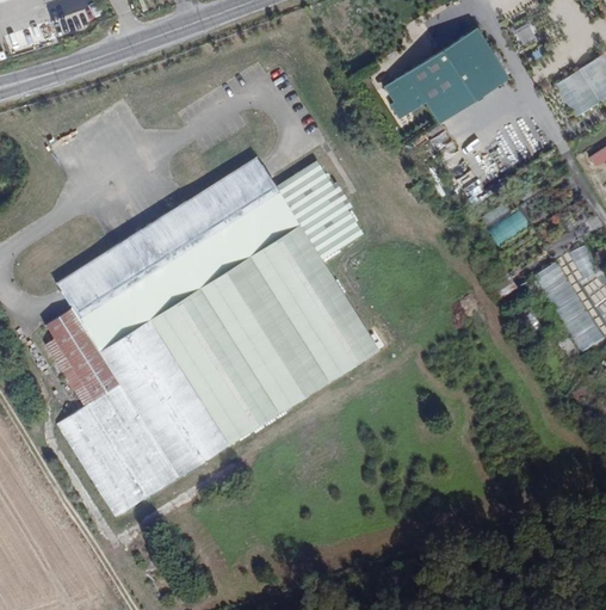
[(520,48),(535,41),(526,23),(512,30),(520,48)]
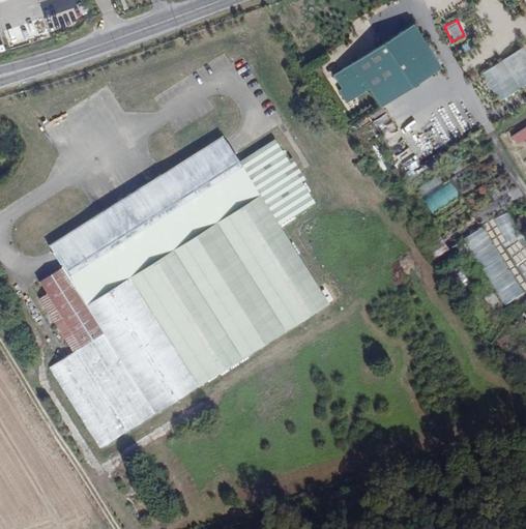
[(410,25),(331,74),(348,98),(367,87),(378,105),(436,68),(410,25)]
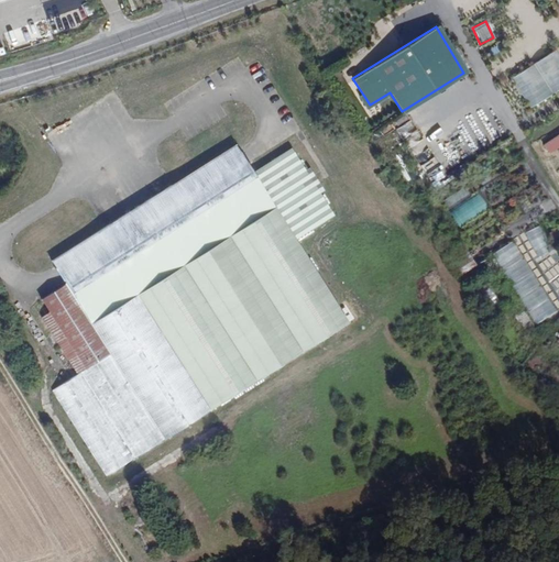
[(489,56),(502,47),(497,41),(483,50),(489,56)]
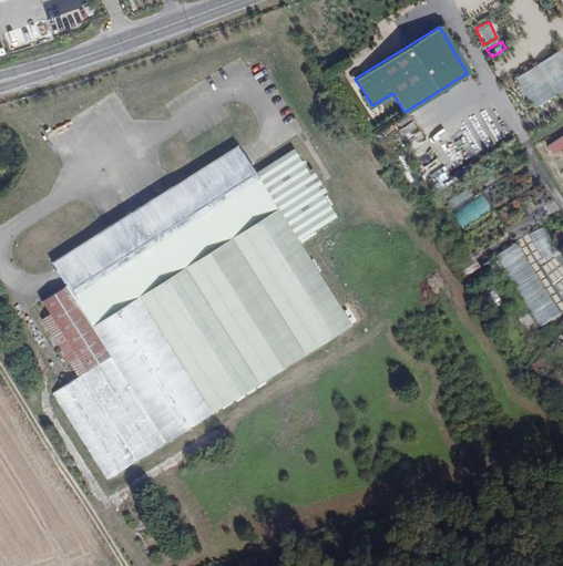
[(513,78),(532,105),(562,86),(562,62),(556,52),(513,78)]
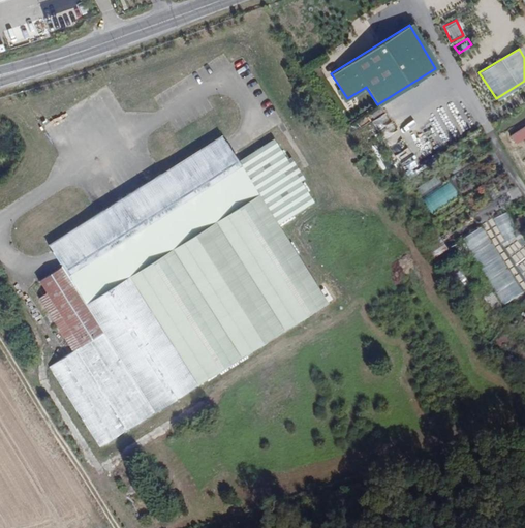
[(370,118),(373,125),(385,120),(382,113),(370,118)]
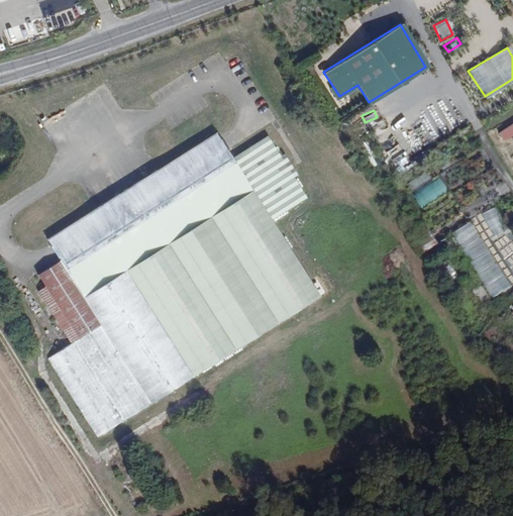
[(380,118),(367,126),(373,135),(385,127),(380,118)]
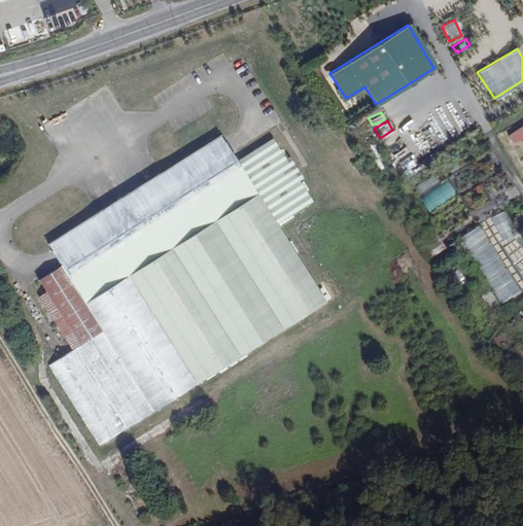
[(512,144),(522,136),(522,123),(506,134),(512,144)]
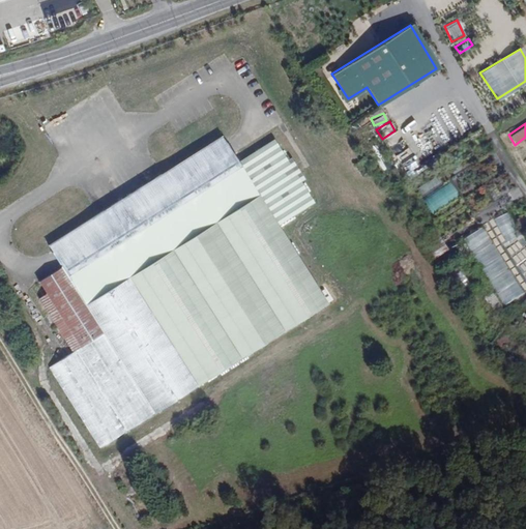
[(106,457),(335,312),(285,230),(318,211),(275,142),(244,165),(235,148),(227,134),(53,243),(59,259),(64,270),(39,288),(76,357),(53,375),(106,457)]
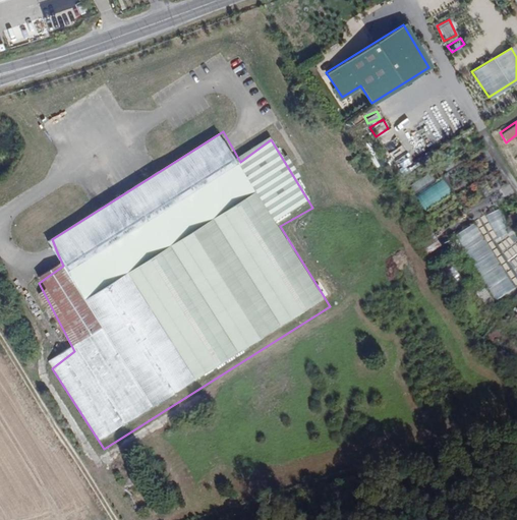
[(412,195),(419,208),(448,192),(441,179),(412,195)]
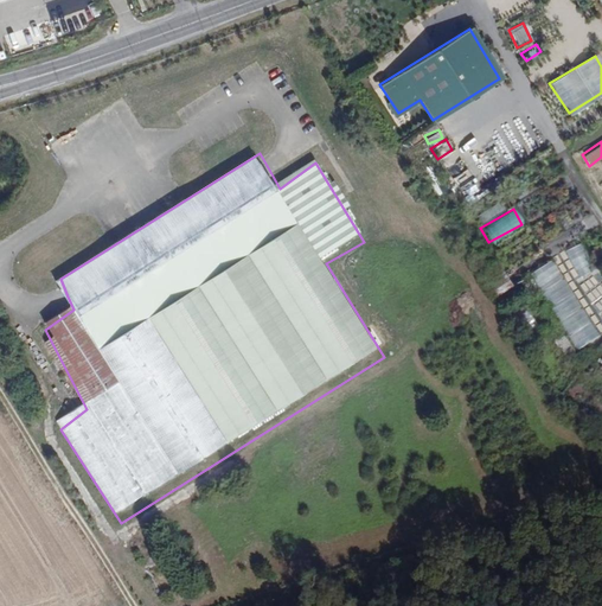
[(559,252),(575,278),(594,266),(578,241),(559,252)]
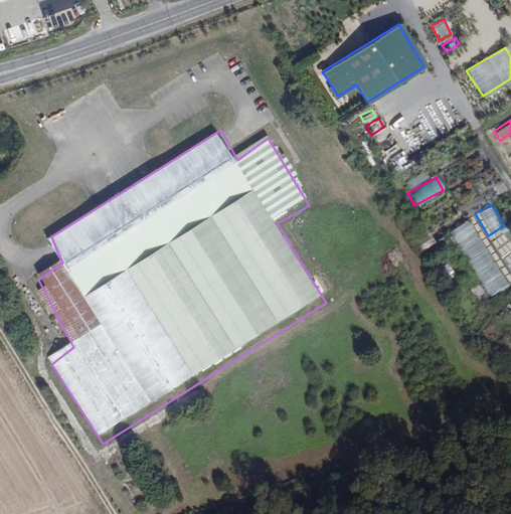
[(466,218),(448,229),(489,294),(506,283),(466,218)]
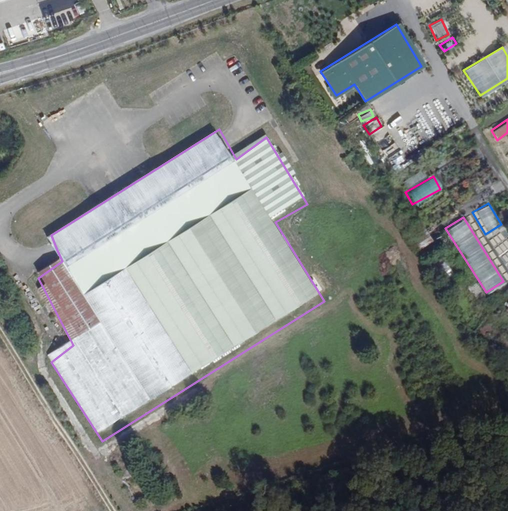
[(417,247),(429,241),(427,236),(415,242),(417,247)]
